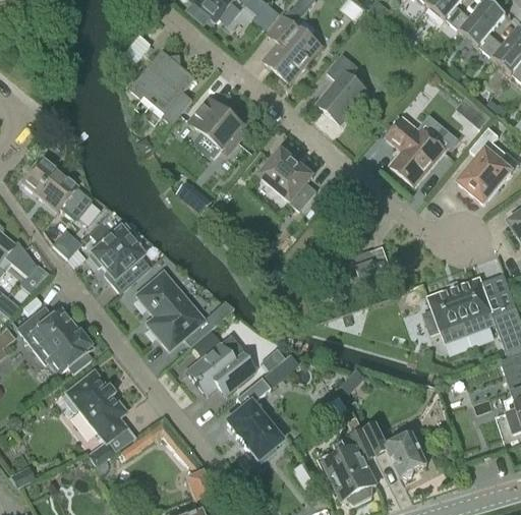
[(0,0),(0,9),(34,2),(33,0),(30,0),(0,0)]
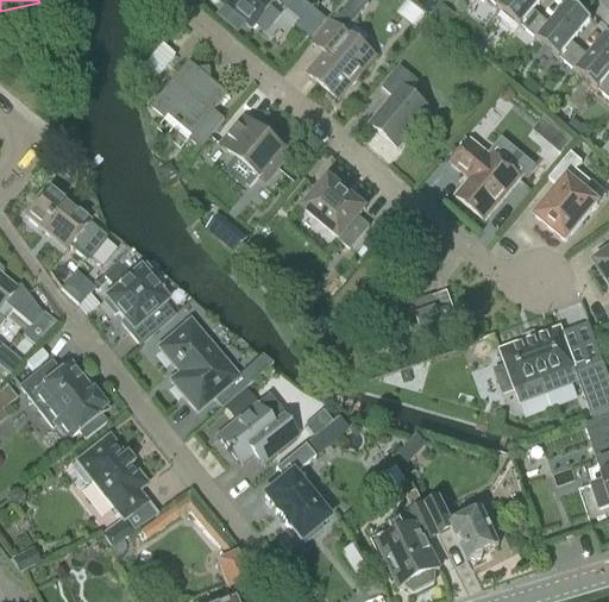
[(227,0),(219,11),(238,26),(246,17),(252,22),(269,0),(227,0)]
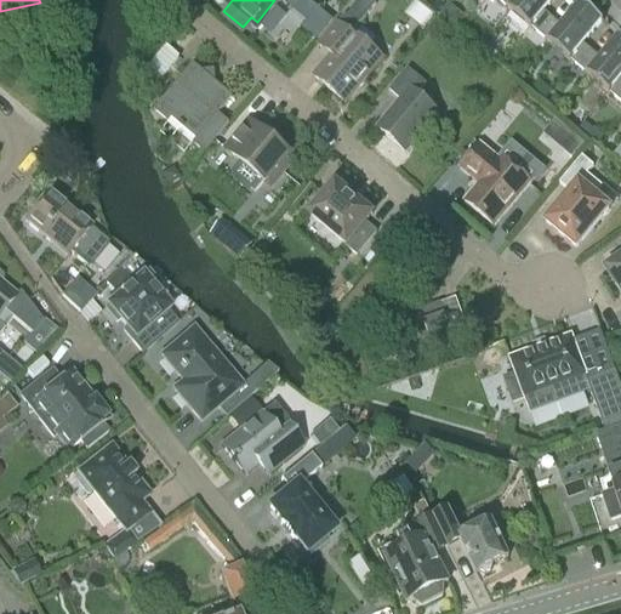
[(291,0),(309,15),(319,3),(315,0),(291,0)]
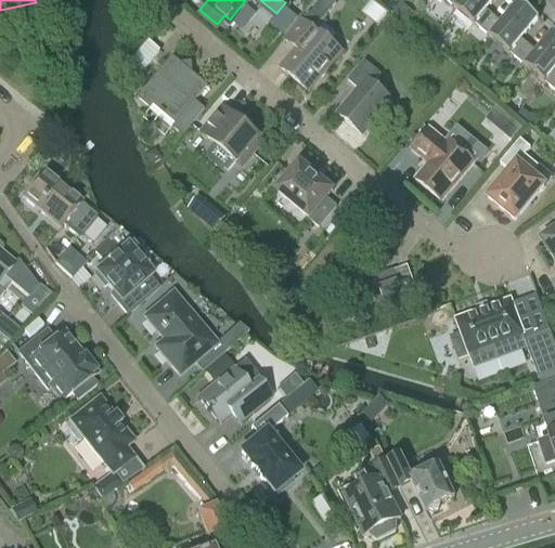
[(315,0),(308,10),(318,18),(333,0),(315,0)]
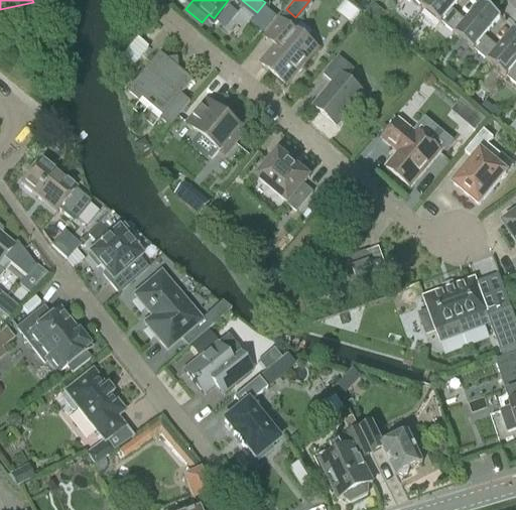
[(424,0),(422,3),(421,2),(421,3),(440,19),(441,18),(455,29),(466,17),(450,4),(454,0),(424,0)]
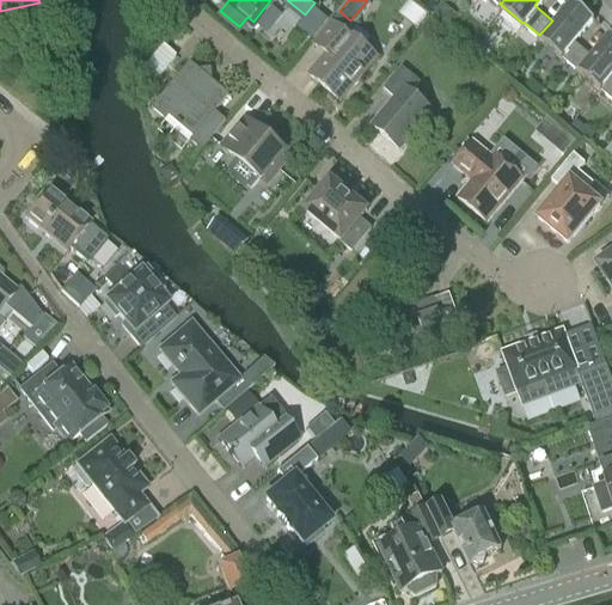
[(569,0),(552,20),(539,35),(538,36),(561,55),(562,54),(577,67),(579,67),(592,52),(574,37),(592,16),(592,17),(593,16),(575,0),(569,0)]
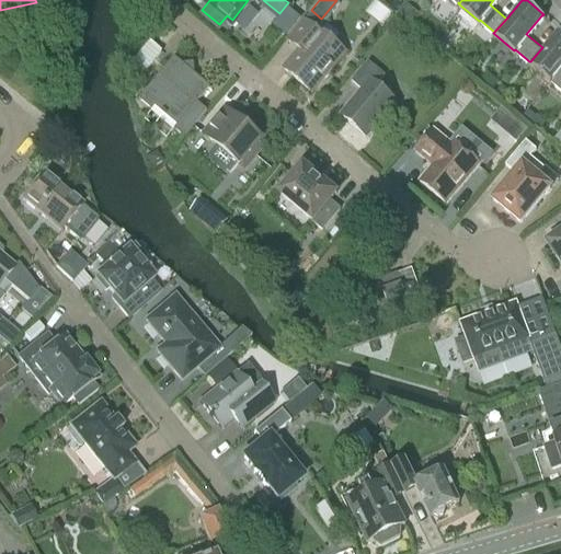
[(317,23),(284,64),(311,87),(345,46),(317,23)]
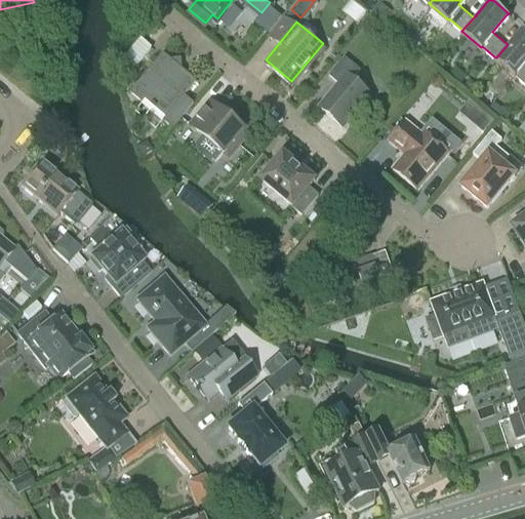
[(522,27),(508,44),(496,57),(495,57),(494,58),(514,75),(515,74),(524,81),(524,27),(522,25),(522,26),(522,27)]
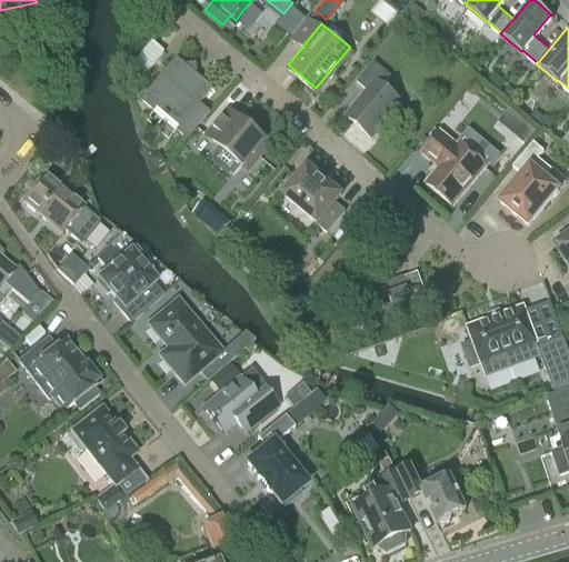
[(187,61),(177,52),(140,96),(155,107),(157,103),(179,122),(177,126),(187,134),(210,107),(200,99),(212,82),(195,68),(193,61),(187,61)]
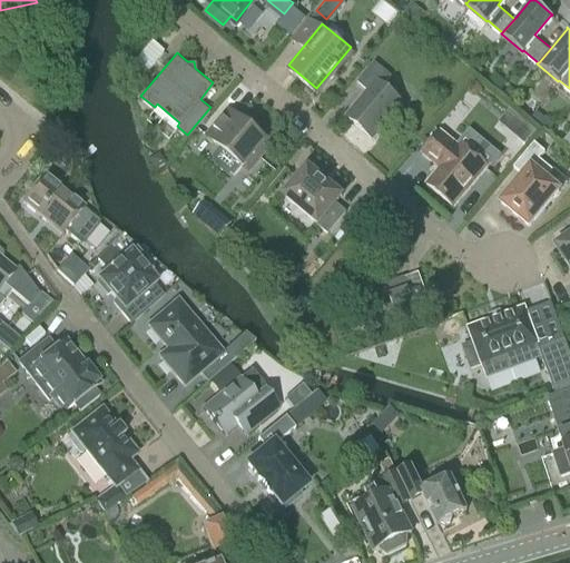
[(372,135),(403,98),(382,81),(391,71),(373,57),(356,77),(366,86),(345,111),(372,135)]
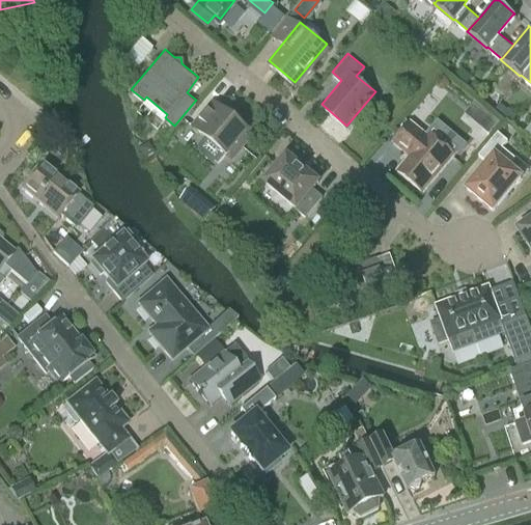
[(213,160),(215,157),(218,159),(225,150),(231,155),(256,126),(232,105),(228,110),(214,98),(193,122),(205,134),(198,143),(200,145),(198,147),(213,160)]
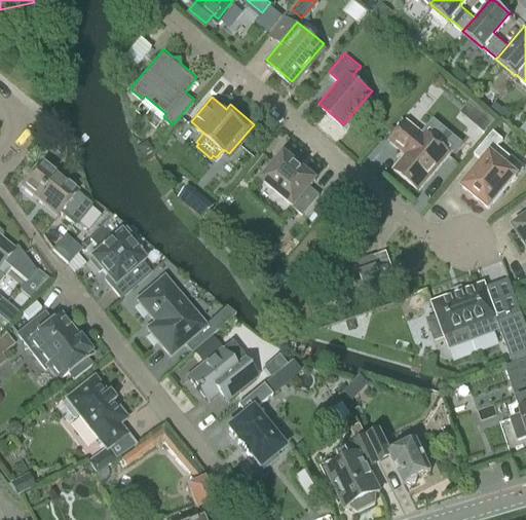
[(495,98),(490,105),(505,116),(511,109),(495,98)]
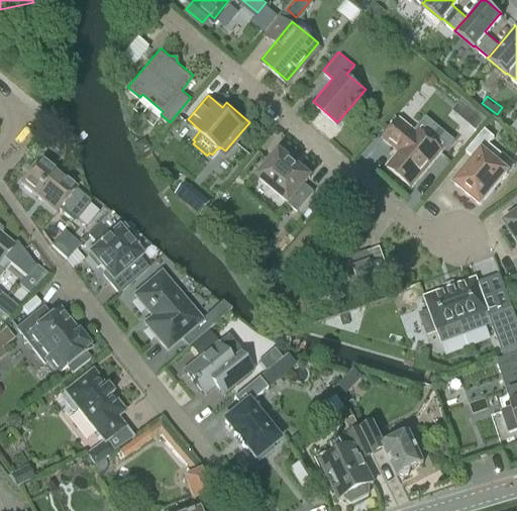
[(411,184),(442,146),(417,125),(415,128),(399,115),(383,134),(398,147),(386,163),(411,184)]
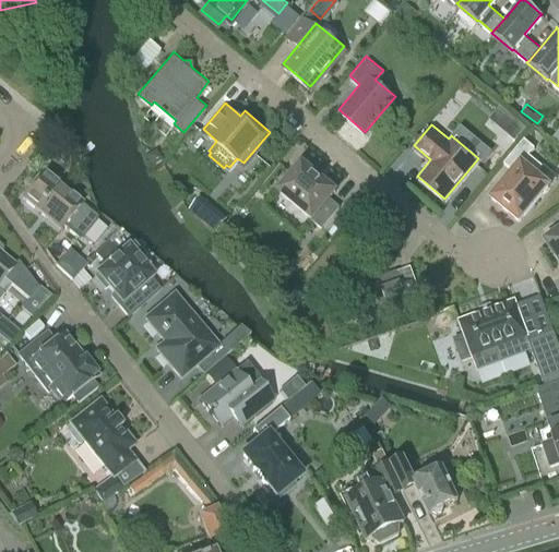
[(512,168),(491,194),(519,217),(555,174),(528,151),(534,144),(523,135),(502,159),(512,168)]
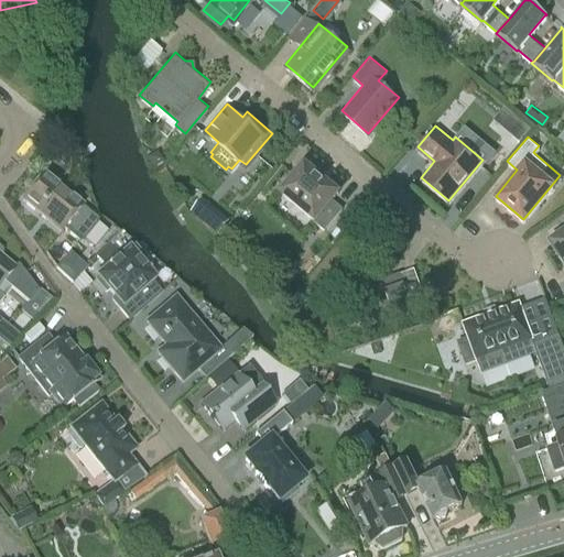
[(158,145),(148,152),(154,162),(165,155),(158,145)]
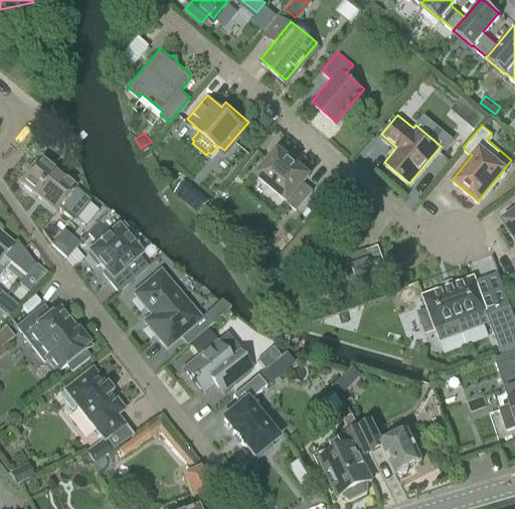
[(296,206),(312,187),(303,179),(309,172),(278,146),(255,172),(287,197),(286,198),(296,206)]
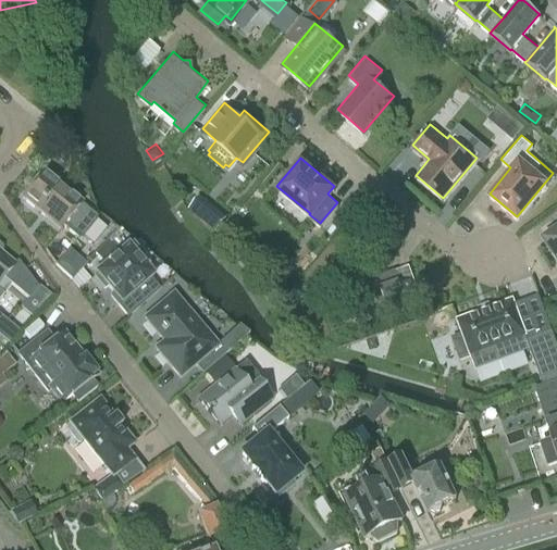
[(78,235),(97,213),(79,199),(81,198),(60,180),(59,175),(53,171),(48,171),(44,166),(22,194),(59,224),(62,221),(78,235)]
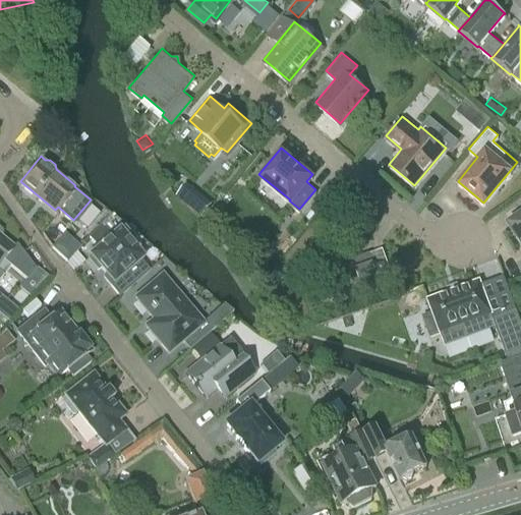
[(186,178),(175,191),(199,212),(211,198),(186,178)]
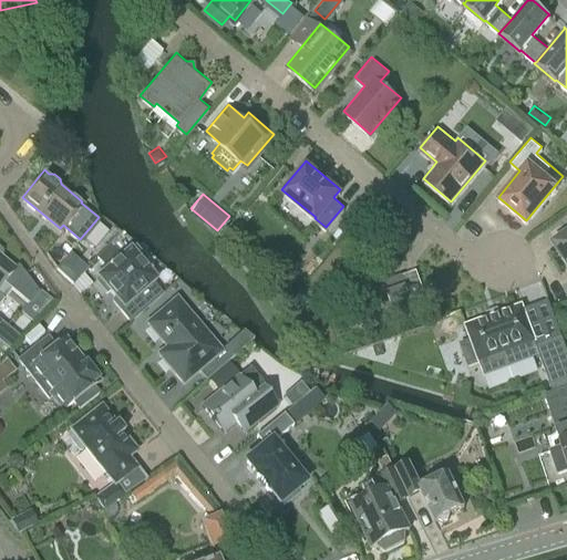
[(566,229),(552,240),(566,261),(566,229)]
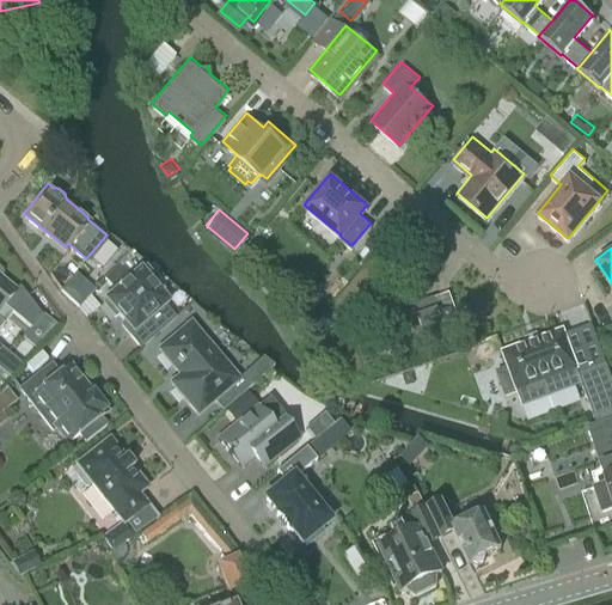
[(116,260),(103,274),(111,282),(135,261),(130,256),(133,254),(129,249),(116,260)]
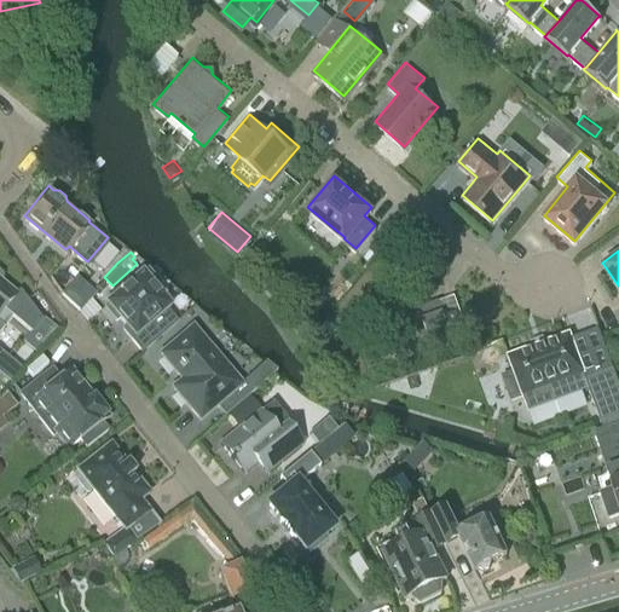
[(0,325),(4,322),(0,318),(0,309),(4,305),(32,328),(42,315),(19,284),(15,288),(0,276),(3,272),(3,269),(0,266),(0,325)]
